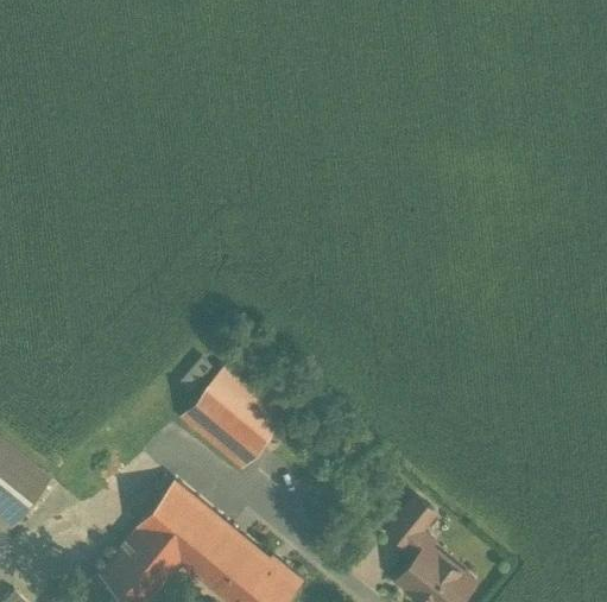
[(290,412),(229,361),(182,418),(244,469),(290,412)]
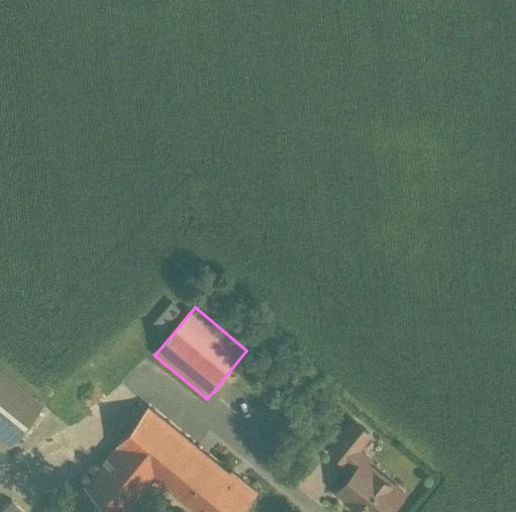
[(41,408),(0,375),(0,438),(10,447),(41,408)]
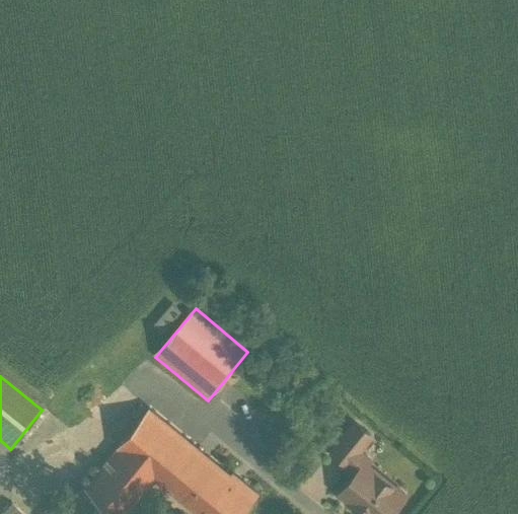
[(149,411),(118,449),(118,450),(66,513),(114,513),(128,513),(156,481),(170,492),(202,453),(149,411)]
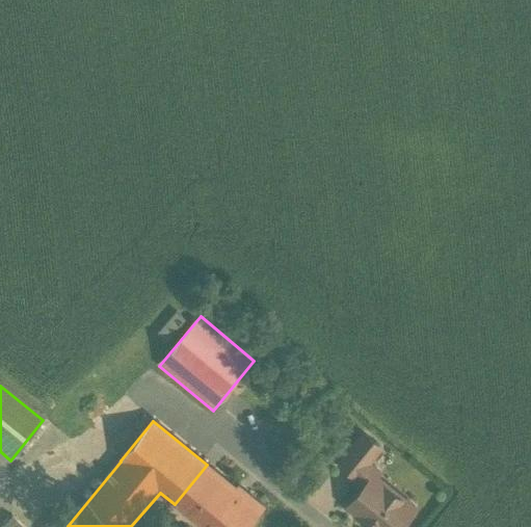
[(365,437),(342,466),(359,478),(369,466),(381,450),(365,437)]
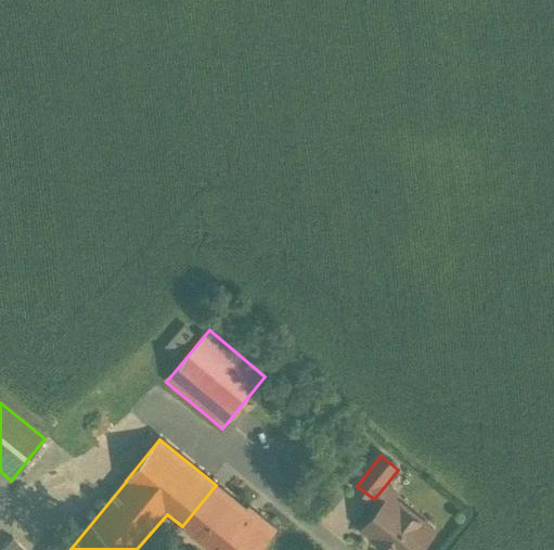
[(257,519),(216,485),(182,526),(209,549),(218,549),(220,547),(223,549),(261,549),(277,532),(259,517),(257,519)]
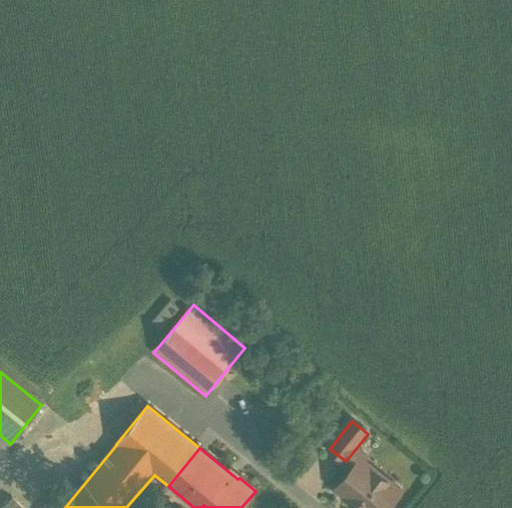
[(356,449),(347,460),(355,467),(362,459),(364,461),(367,457),(356,449)]
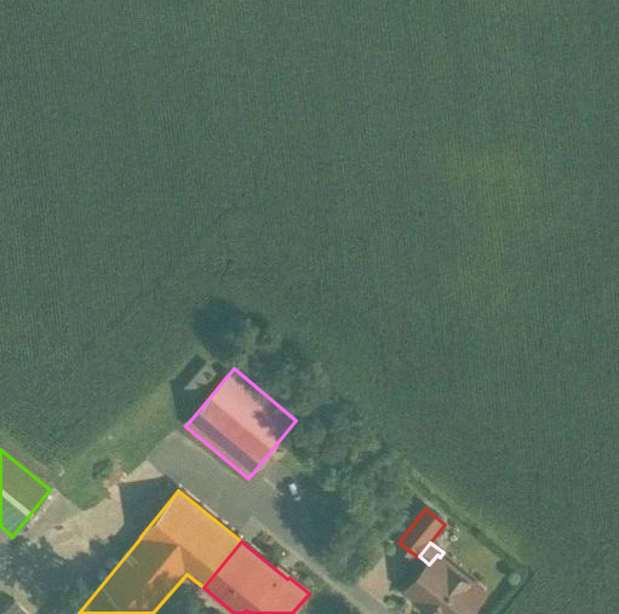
[(440,557),(437,555),(429,564),(408,591),(417,598),(418,603),(430,613),(468,613),(485,594),(440,557)]
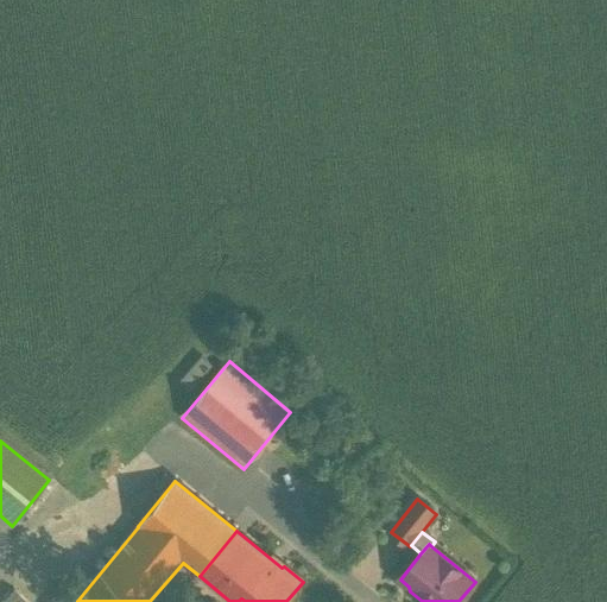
[(23,601),(13,591),(4,601),(23,601)]
